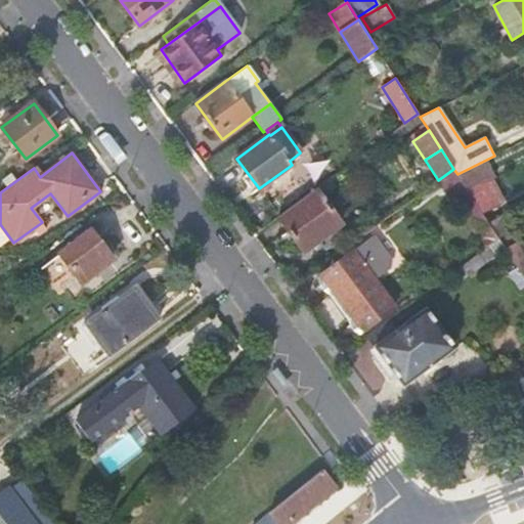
[(494,177),(486,160),(457,174),(468,190),(494,177)]
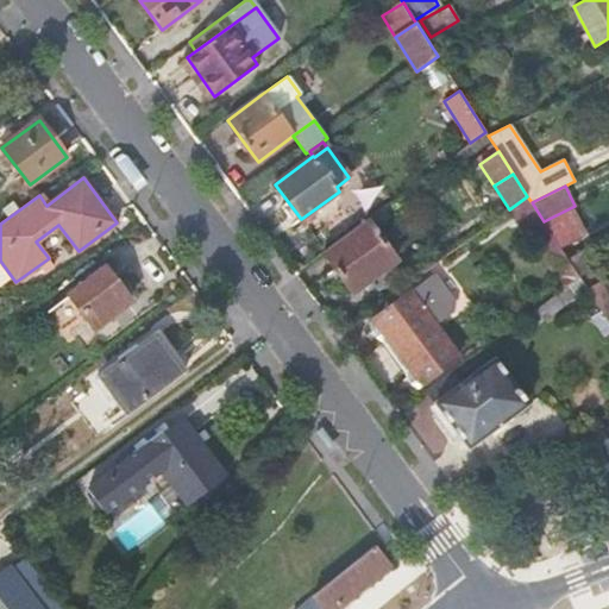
[(509,209),(507,211),(519,227),(523,224),(538,248),(553,237),(544,221),(532,202),(527,196),(509,209)]
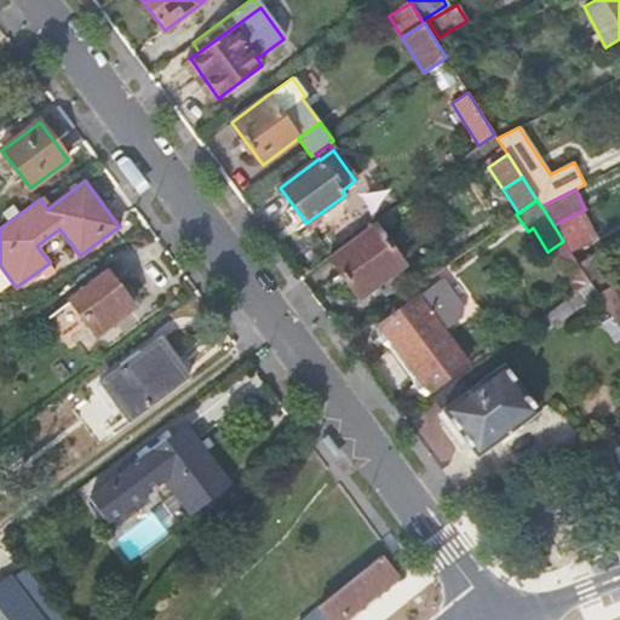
[(389,224),(383,216),(329,256),(360,298),(369,291),(377,285),(399,269),(374,235),(389,224)]
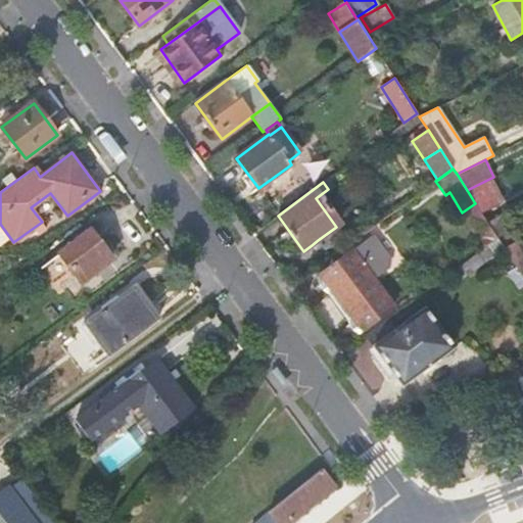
[(475,203),(462,212),(483,247),(487,244),(496,238),(487,223),(475,203)]
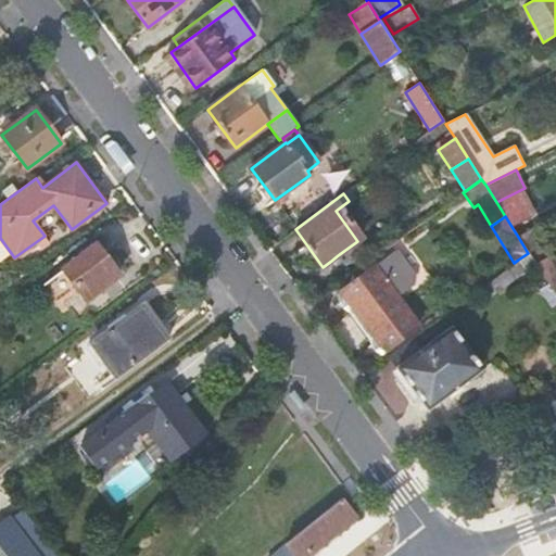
[(533,227),(518,237),(528,253),(544,243),(533,227)]
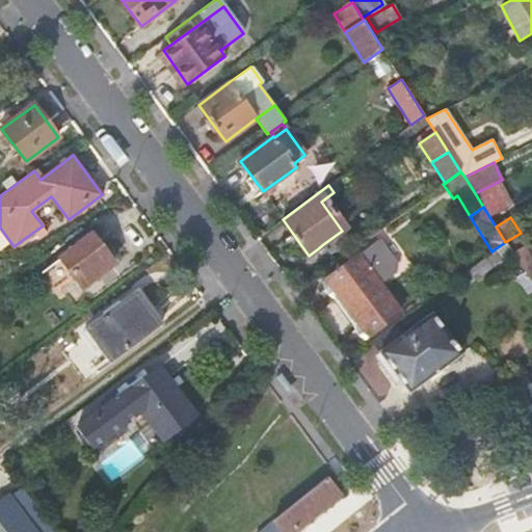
[(114,263),(92,234),(42,271),(54,288),(73,274),(82,287),(114,263)]
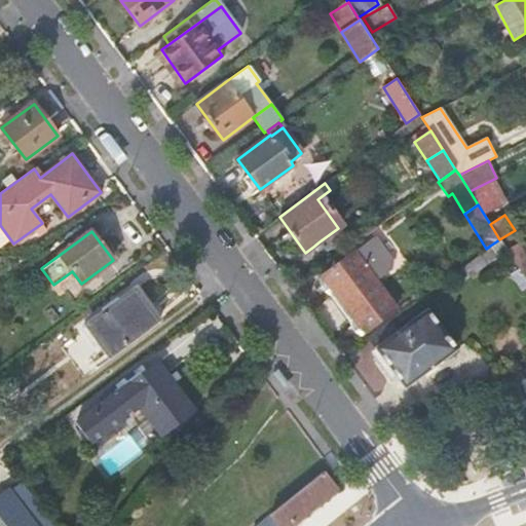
[(354,331),(360,335),(397,308),(376,280),(391,269),(392,261),(375,237),(355,252),(318,278),(322,286),(326,292),(331,296),(339,307),(349,322),(351,327),(354,331)]
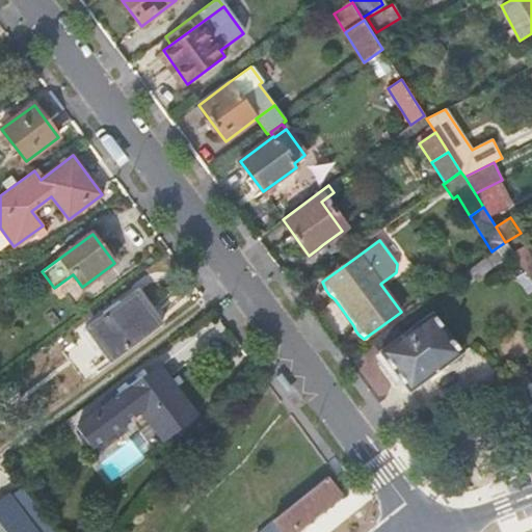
[(531,241),(512,251),(531,283),(531,241)]
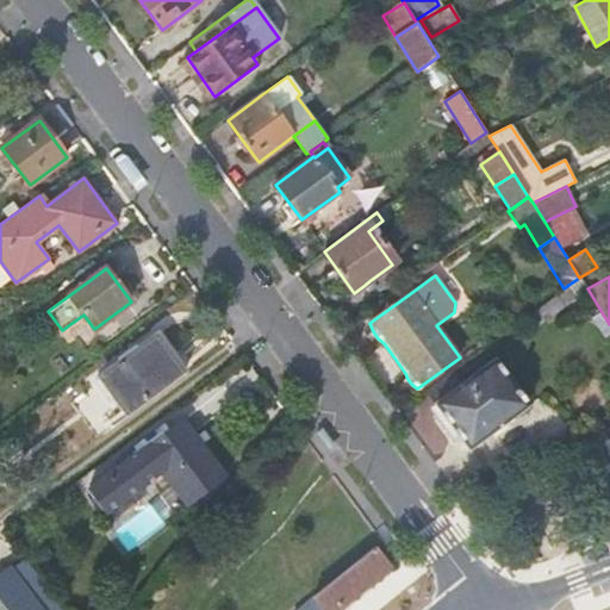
[(371,280),(363,286),(368,292),(375,286),(371,280)]
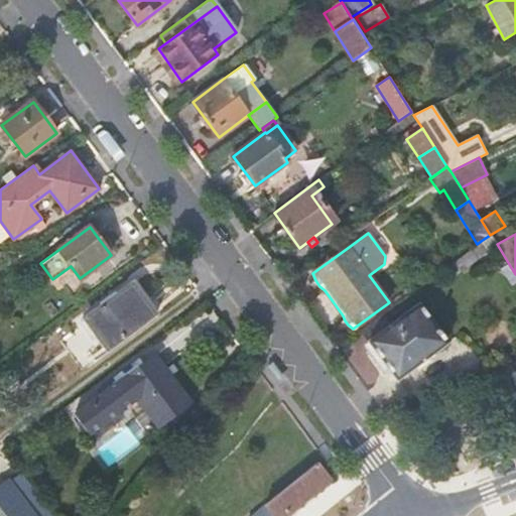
[(489,251),(481,241),(477,244),(460,258),(464,263),(467,267),(489,251)]
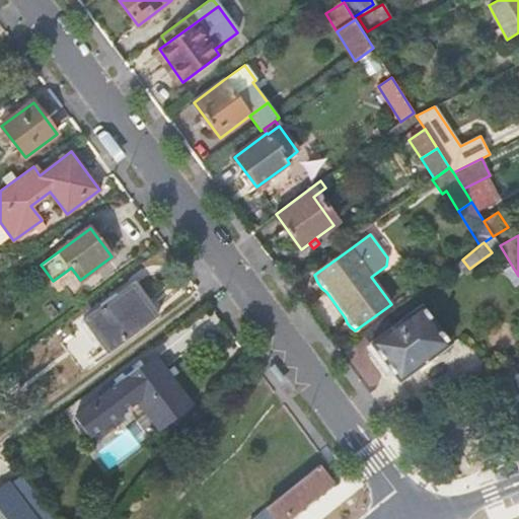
[(456,272),(466,265),(462,260),(452,267),(456,272)]
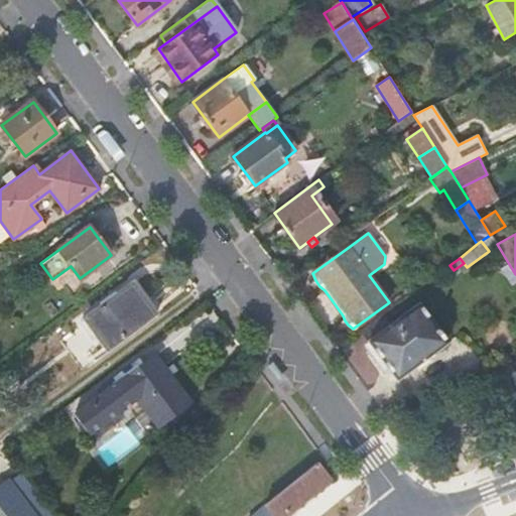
[(97,333),(110,350),(156,315),(132,283),(83,320),(94,336),(97,333)]
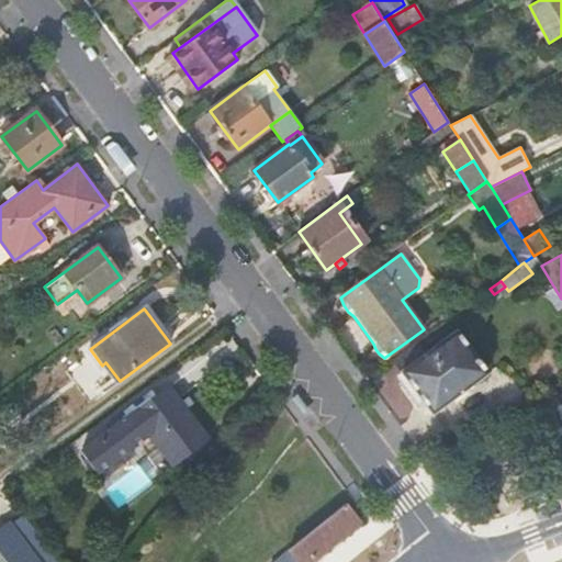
[(424,355),(401,372),(433,415),(489,373),(457,330),(424,355)]
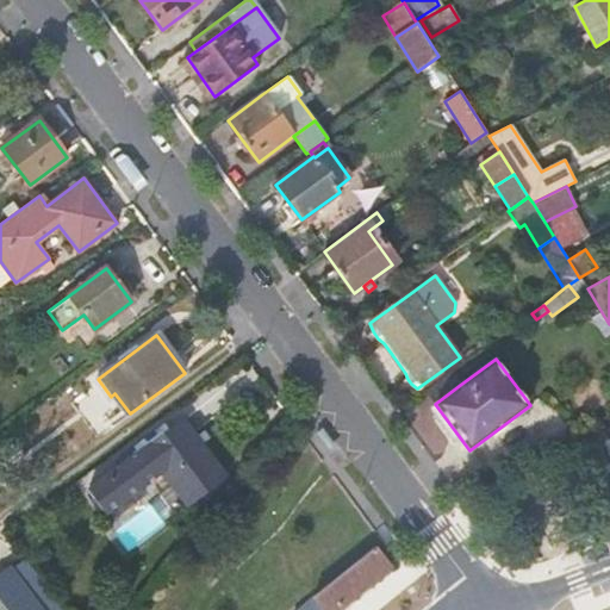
[(435,404),(460,385),(452,373),(427,392),(435,404)]
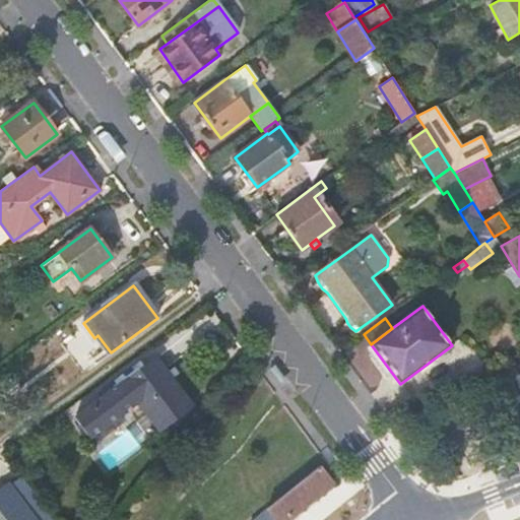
[(148,439),(192,405),(155,356),(75,417),(90,438),(127,410),(148,439)]
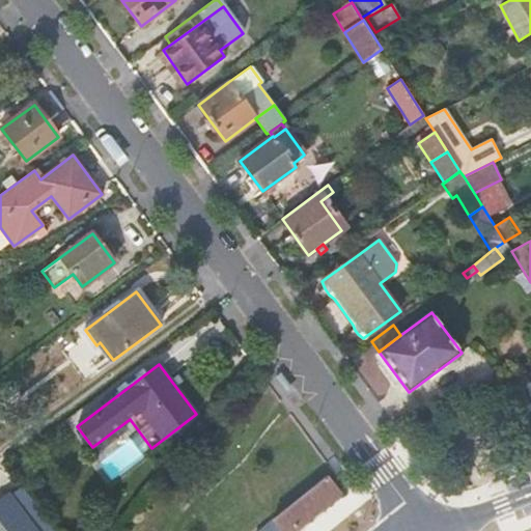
[(327,476),(273,520),(280,529),(281,530),(291,530),(340,493),(327,476)]
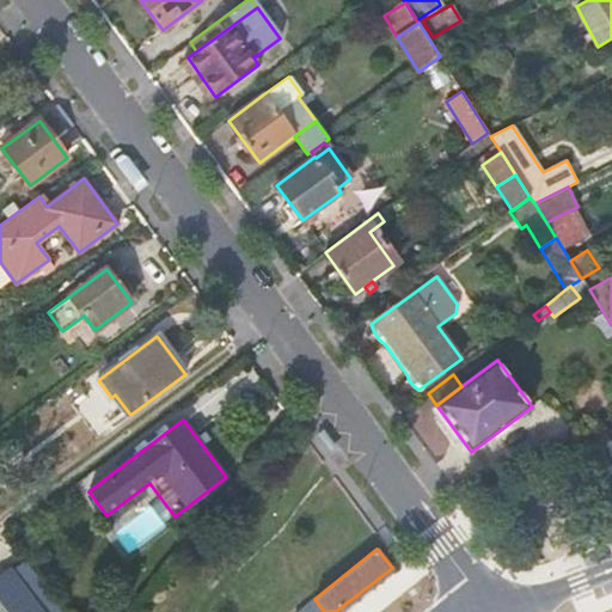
[(13,574),(42,611),(63,611),(28,563),(13,574)]
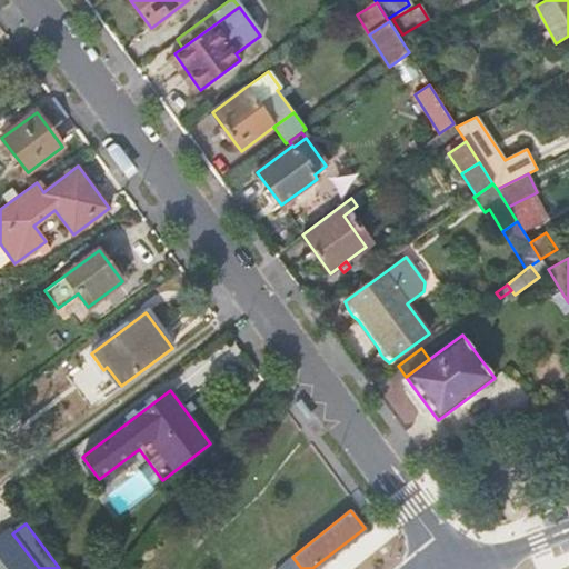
[(9,529),(0,535),(0,555),(10,568),(39,568),(12,533),(9,529)]
